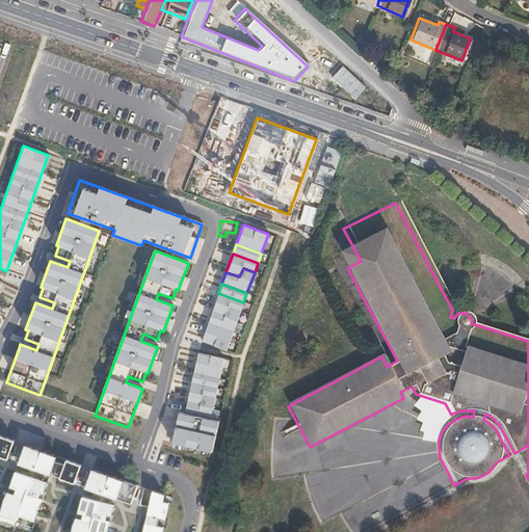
[(218,293),(211,312),(226,316),(229,308),(240,312),(243,302),(218,293)]
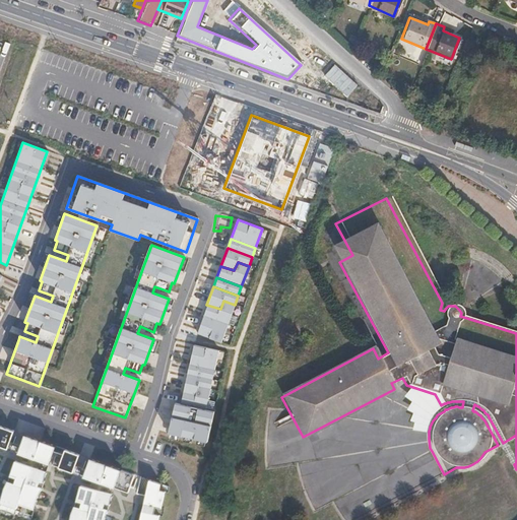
[(206,305),(203,316),(228,324),(235,305),(223,301),(220,309),(206,305)]
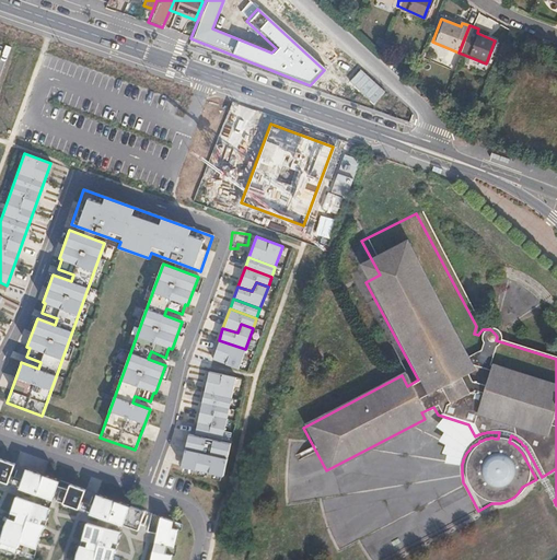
[(219,340),(211,360),(238,370),(245,349),(219,340)]
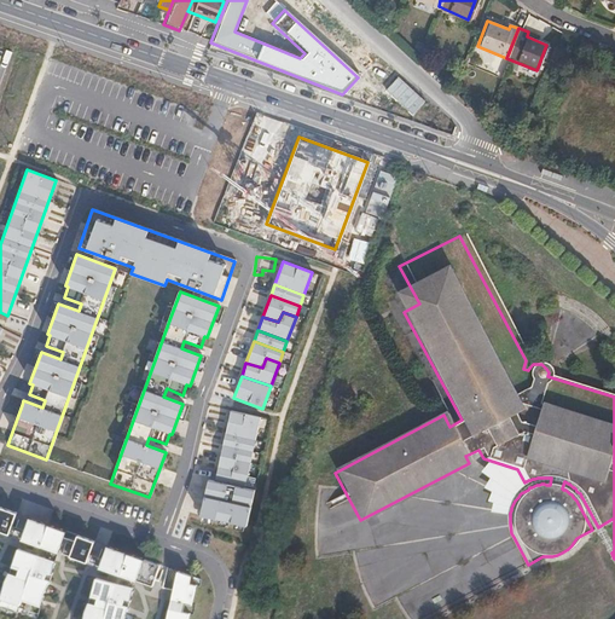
[(260,418),(228,411),(224,434),(254,440),(260,418)]
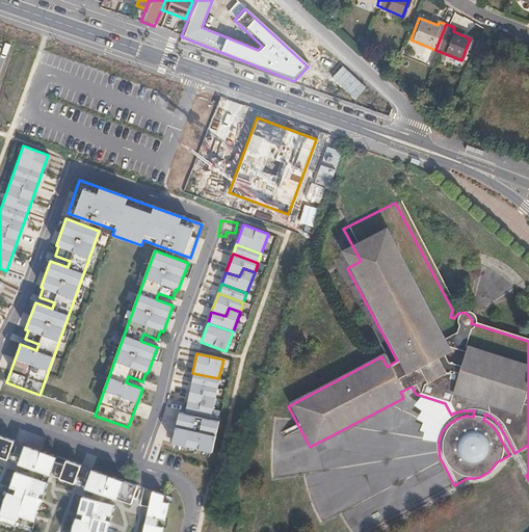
[(218,378),(192,373),(190,382),(216,389),(218,378)]
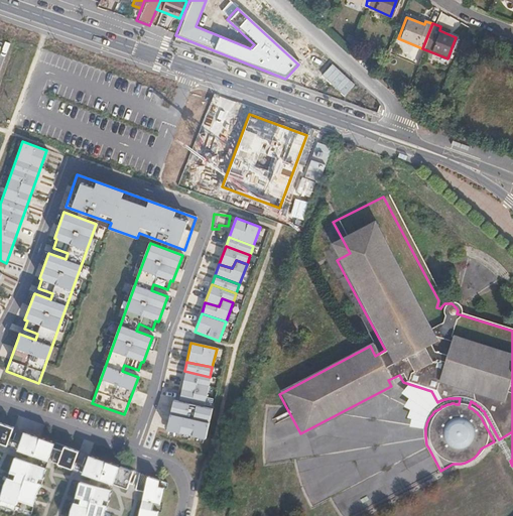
[(208,386),(210,377),(184,371),(180,389),(194,392),(197,383),(208,386)]
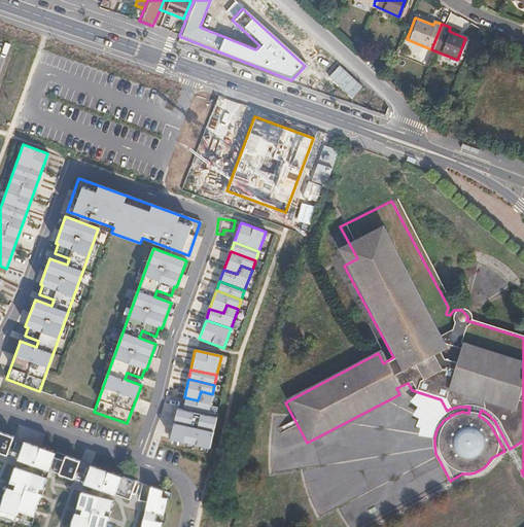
[(441,399),(412,390),(413,392),(406,400),(414,407),(408,415),(415,418),(411,426),(416,428),(414,436),(428,438),(428,434),(429,432),(430,430),(430,429),(431,426),(432,425),(433,424),(434,422),(434,421),(437,419),(438,418),(439,417),(440,416),(441,415),(442,414),(445,412),(446,412),(447,411),(441,399)]
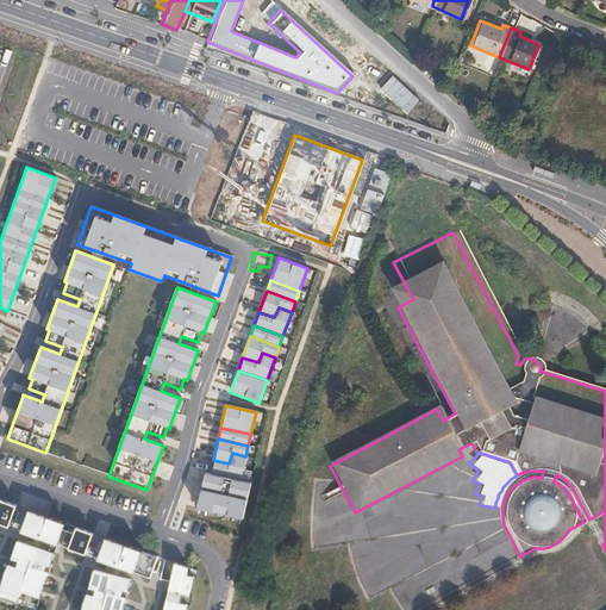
[(239,480),(245,456),(232,453),(229,464),(213,460),(210,474),(239,480)]
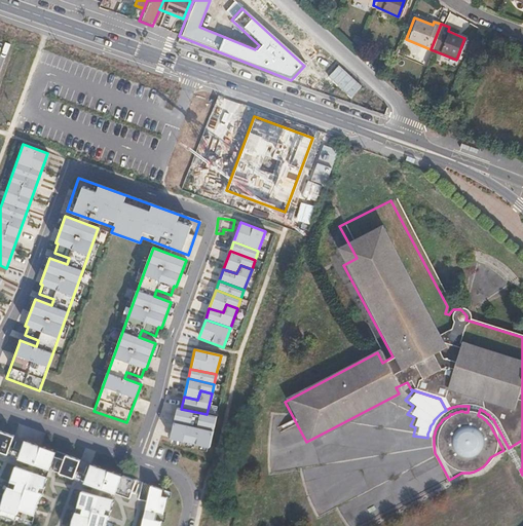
[(427,434),(427,438),(434,439),(434,436),(435,434),(435,431),(436,429),(437,427),(438,425),(439,424),(441,422),(442,420),(443,419),(445,418),(447,417),(449,416),(450,414),(452,414),(454,413),(456,412),(458,412),(460,411),(462,411),(464,412),(468,412),(469,406),(467,406),(465,406),(463,406),(461,406),(460,406),(458,406),(457,406),(454,407),(452,407),(451,408),(449,408),(448,409),(447,409),(446,410),(445,411),(444,411),(441,413),(440,414),(439,415),(438,416),(437,417),(436,418),(434,420),(434,421),(433,423),(432,424),(431,425),(430,428),(430,429),(428,431),(427,434)]
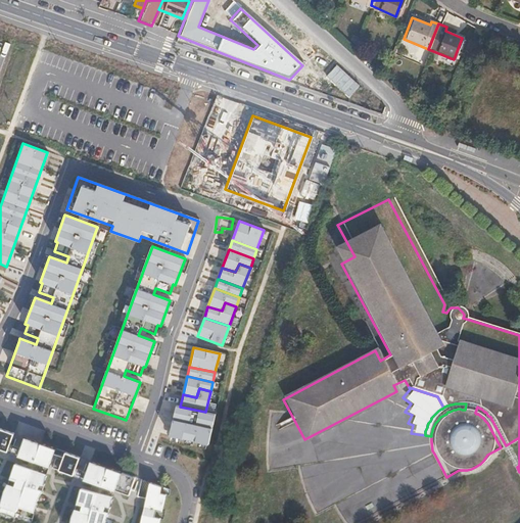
[(205,412),(180,407),(175,406),(168,435),(174,437),(206,444),(214,414),(205,412)]
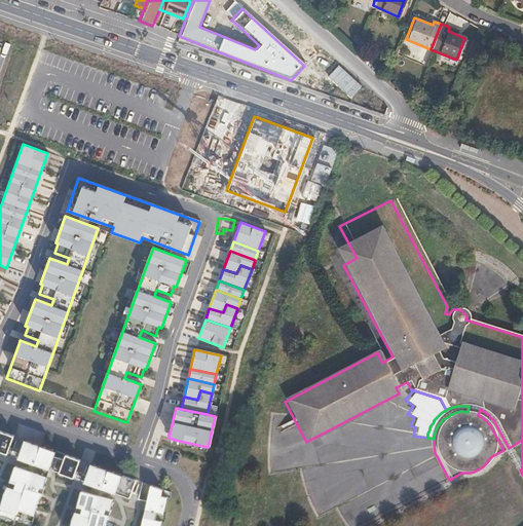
[(482,410),(480,409),(478,415),(479,416),(481,416),(483,418),(484,419),(486,420),(487,422),(489,424),(490,425),(491,427),(503,450),(509,448),(496,425),(495,423),(494,422),(494,421),(493,419),(491,418),(490,417),(489,415),(488,414),(487,414),(486,413),(485,412),(484,411),(483,411),(482,410)]
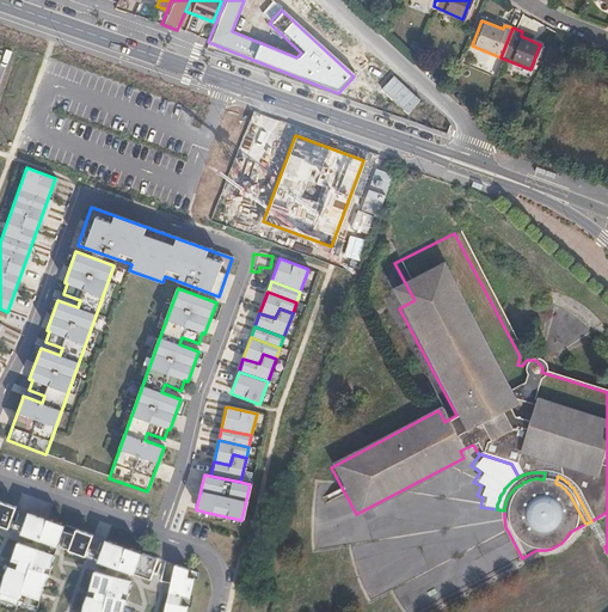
[(0,526),(6,528),(14,507),(0,502),(0,526)]
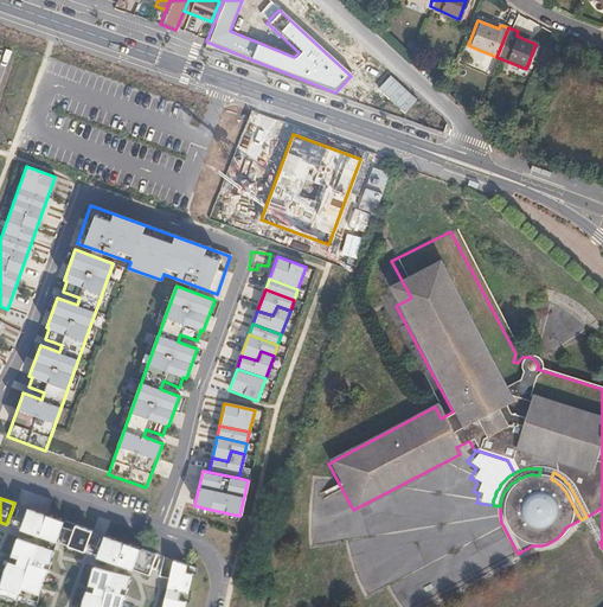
[(83,551),(90,530),(74,524),(71,530),(61,526),(63,521),(46,515),(43,521),(24,516),(19,529),(33,534),(37,526),(40,529),(38,537),(45,540),(45,538),(83,551)]
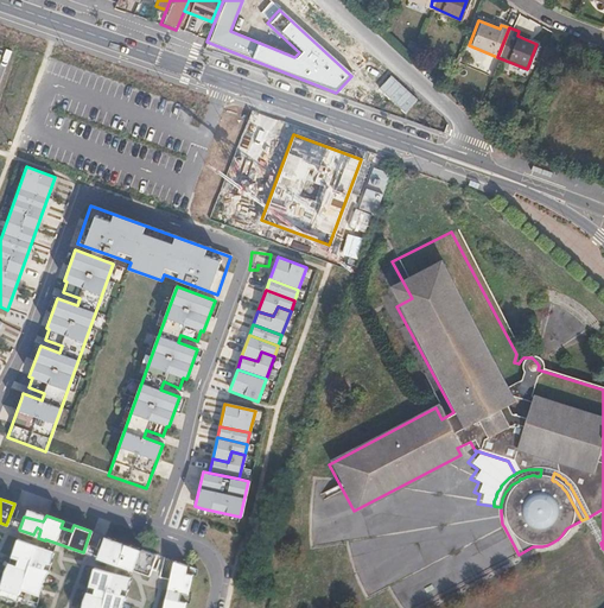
[(603,549),(601,543),(587,518),(582,520),(603,564),(603,549)]
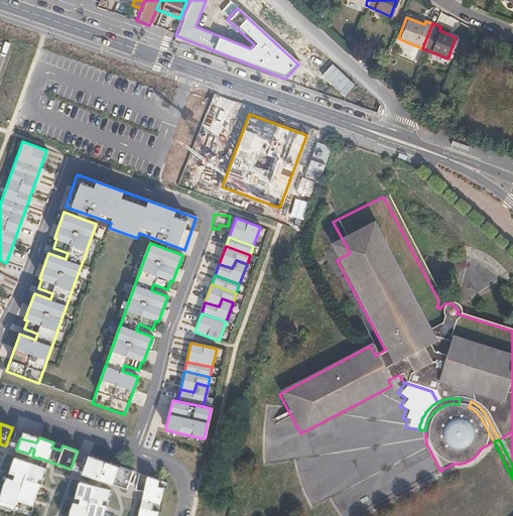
[(95,458),(88,455),(81,473),(91,476),(90,480),(95,482),(97,478),(125,489),(132,471),(95,458)]
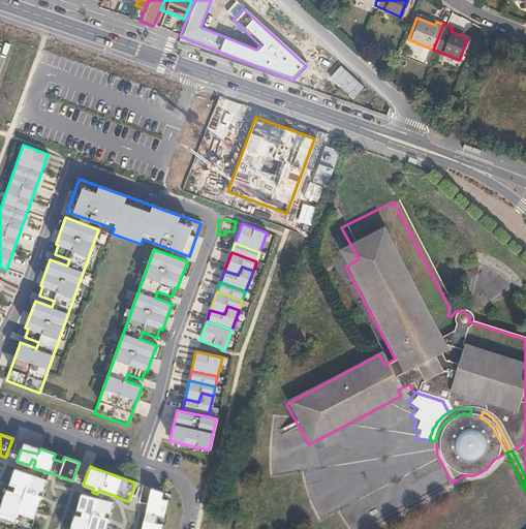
[(25,472),(13,469),(11,476),(17,478),(14,484),(9,481),(3,495),(0,506),(0,518),(13,524),(16,519),(32,524),(36,507),(41,496),(45,479),(29,474),(30,472),(25,470),(25,472)]
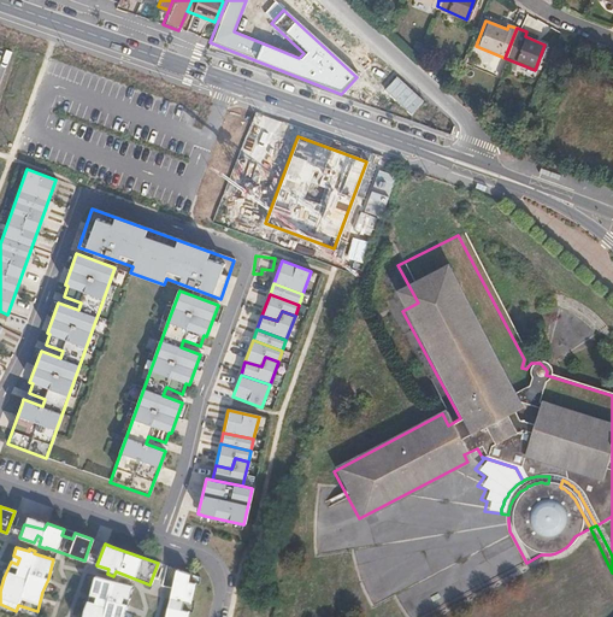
[(189,574),(175,569),(164,616),(186,616),(187,611),(188,611),(181,610),(183,603),(189,604),(189,603),(194,583),(187,581),(189,574)]
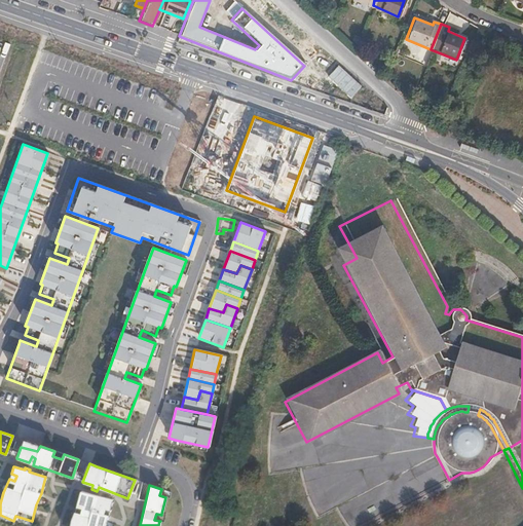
[(108,516),(112,499),(96,494),(96,496),(91,495),(91,494),(80,491),(77,499),(82,500),(81,506),(76,505),(71,519),(69,525),(104,525),(107,519),(108,516)]
